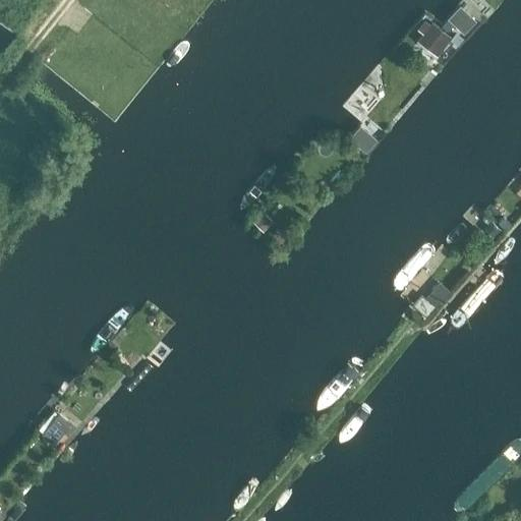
[(463,8),(451,21),(463,34),(476,20),(463,8)]
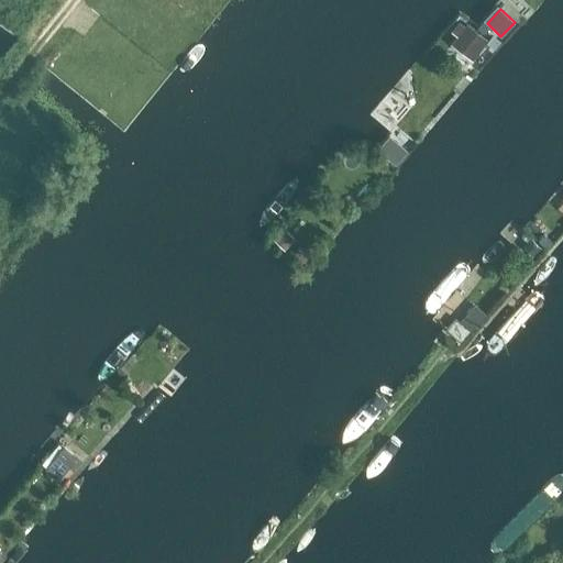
[(455,36),(450,44),(472,61),(487,40),(465,23),(463,25),(457,21),(450,32),(455,36)]
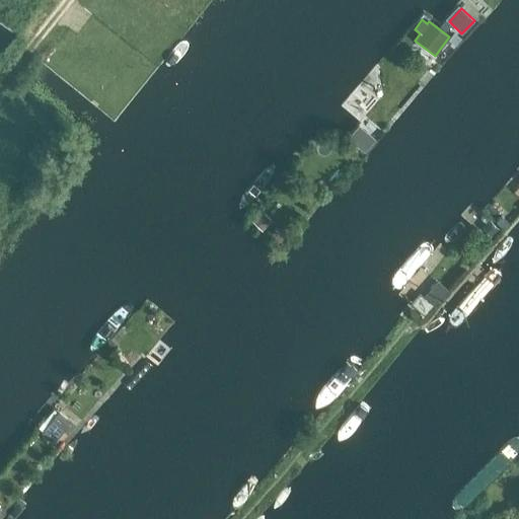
[(358,125),(347,139),(363,153),(375,139),(358,125)]
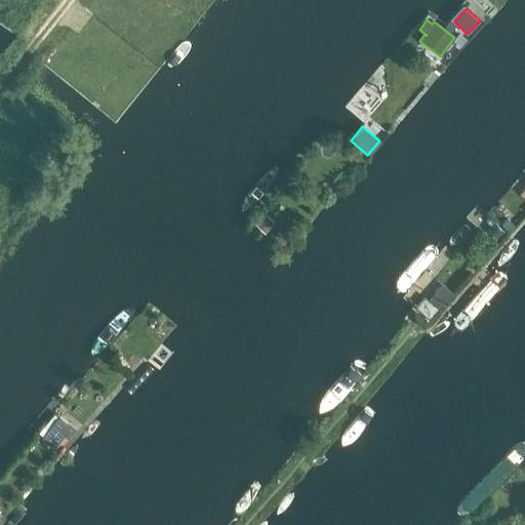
[(355,148),(349,154),(356,161),(361,155),(355,148)]
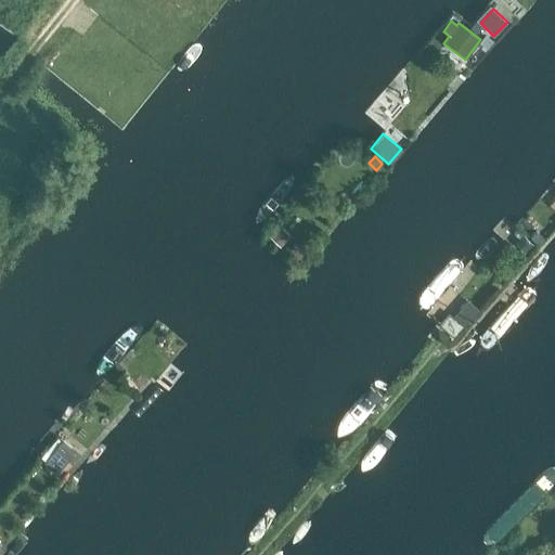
[(275,228),(269,234),(280,246),(287,240),(275,228)]
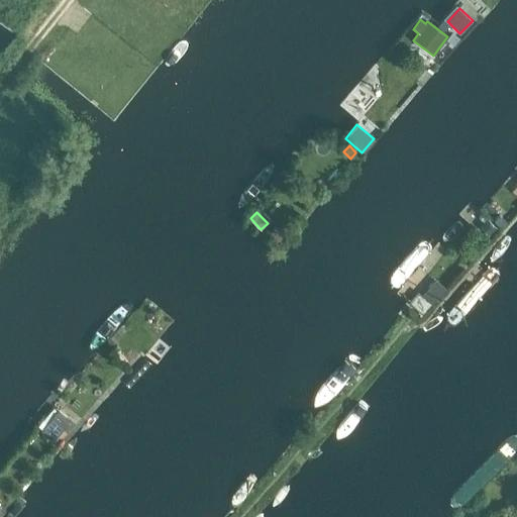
[(499,215),(493,221),(501,228),(507,222),(499,215)]
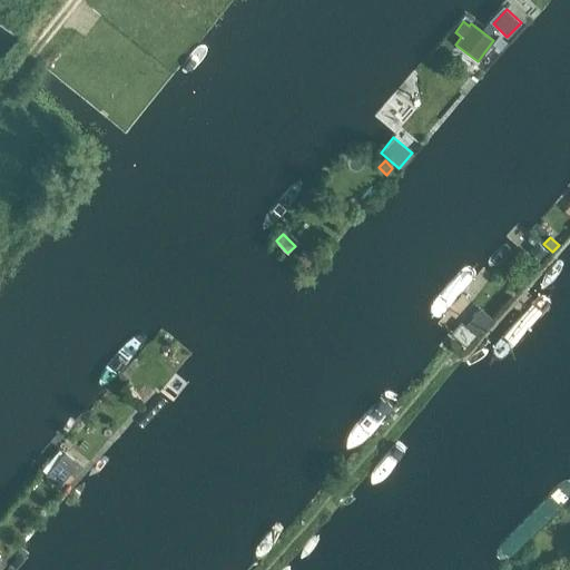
[(536,241),(528,249),(539,259),(547,251),(536,241)]
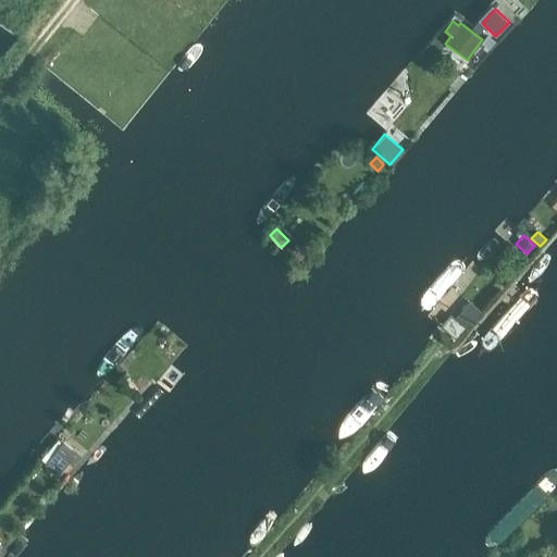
[(292,247),(288,255),(298,259),(301,251),(292,247)]
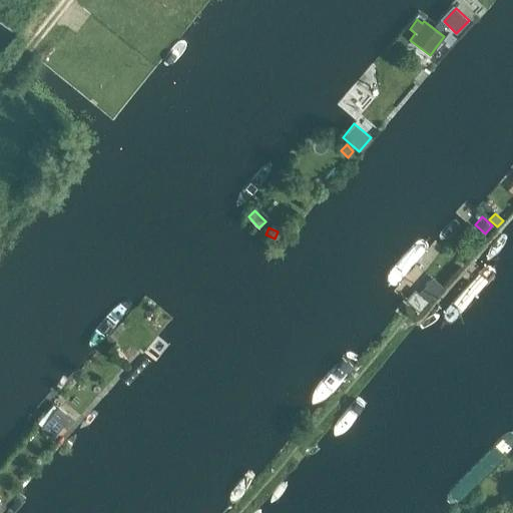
[(415,290),(406,300),(419,312),(428,301),(415,290)]
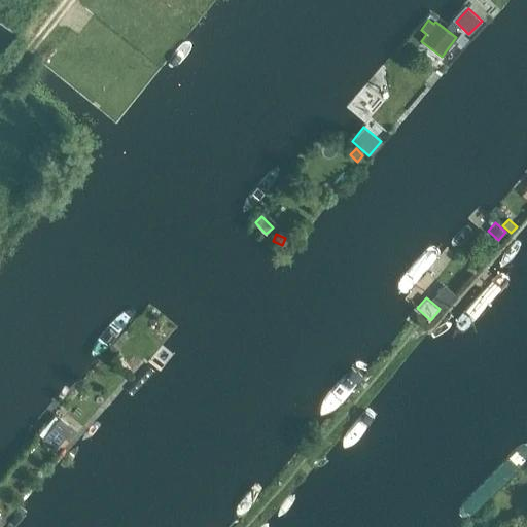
[(55,416),(39,434),(56,448),(71,429),(55,416)]
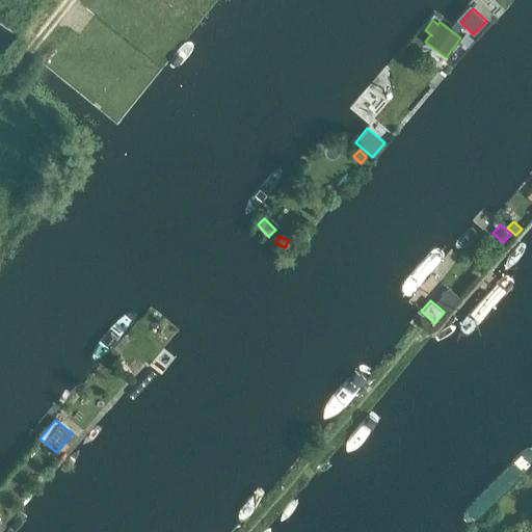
[(531,462),(531,459),(524,451),(460,513),(471,524),(531,462)]
